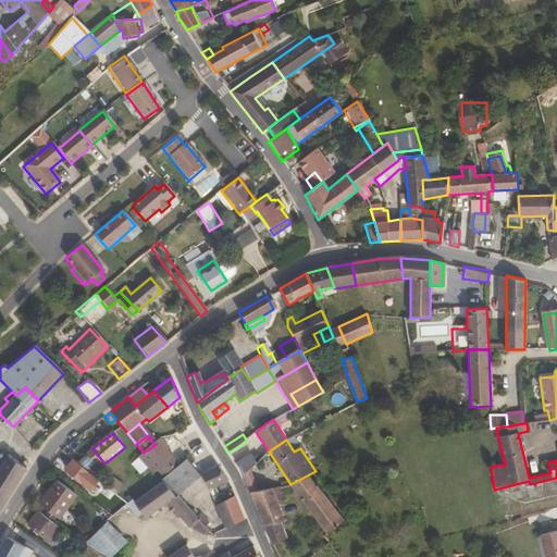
[(178,466),(168,450),(164,453),(155,445),(144,453),(151,461),(147,466),(153,472),(159,469),(165,475),(178,466)]
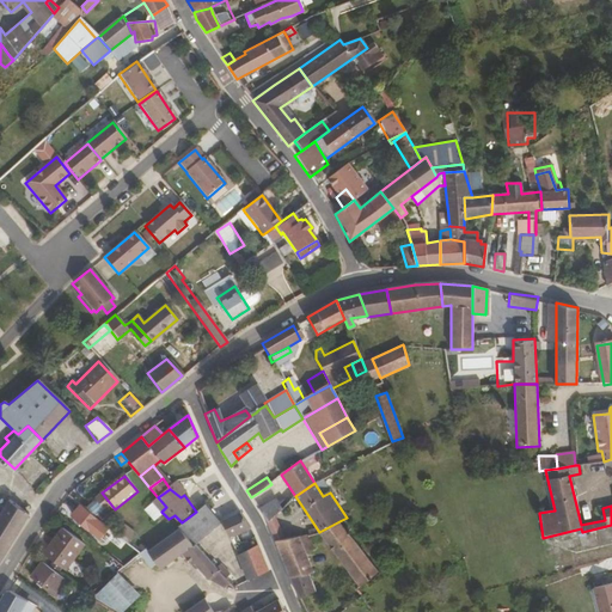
[(166,507),(158,497),(157,496),(150,502),(160,513),(161,512),(166,507)]
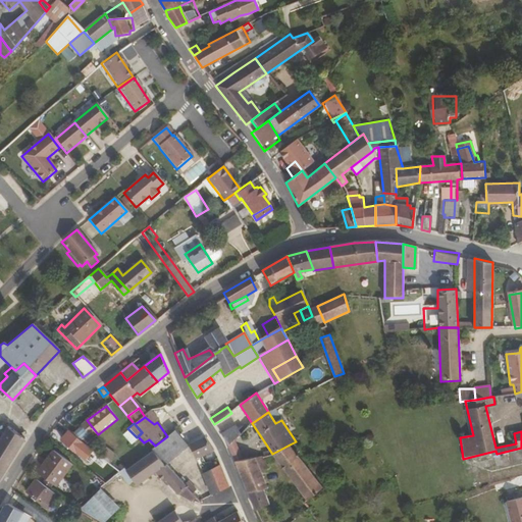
[(243,433),(236,424),(220,433),(228,446),(235,441),(241,435),(243,433)]
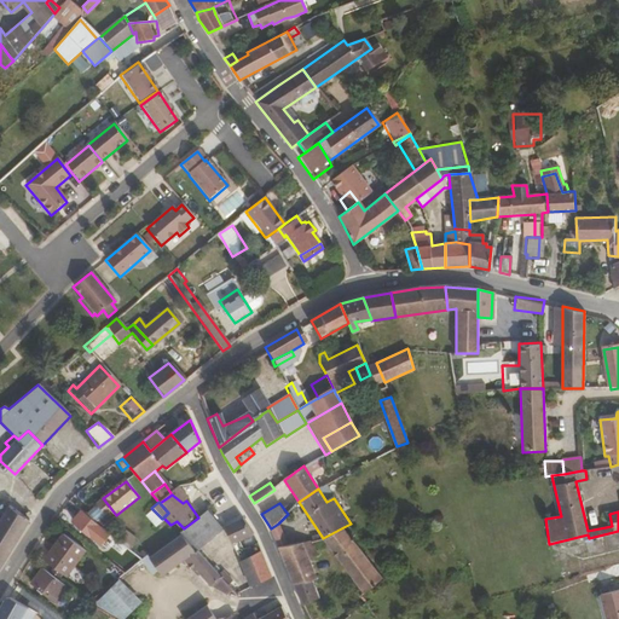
[(0,566),(28,521),(9,507),(0,518),(0,566)]
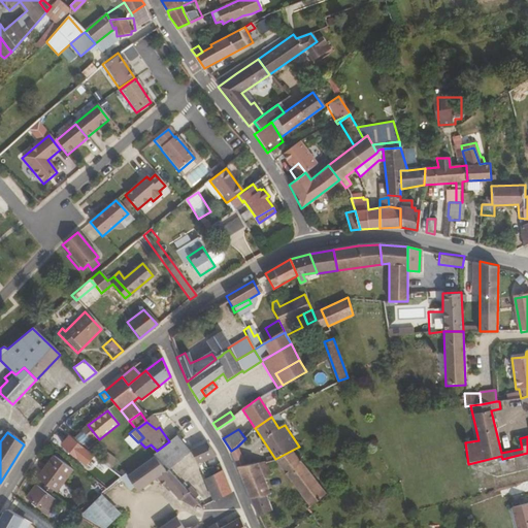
[(87,449),(69,435),(62,444),(78,458),(87,449)]
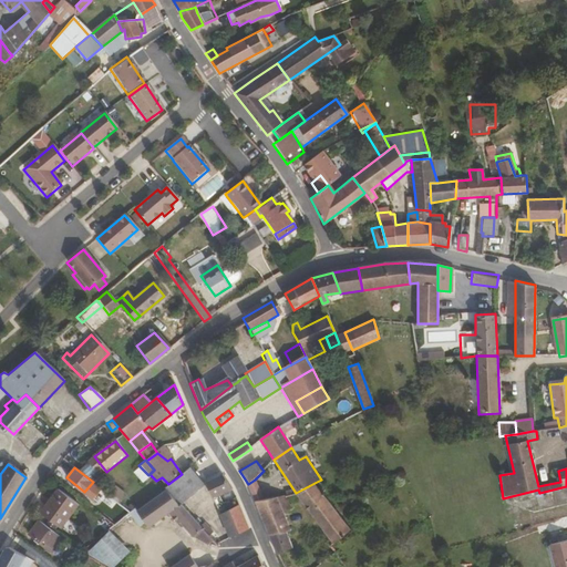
[(205,483),(191,467),(182,474),(168,484),(166,486),(168,490),(179,505),(182,504),(205,483)]
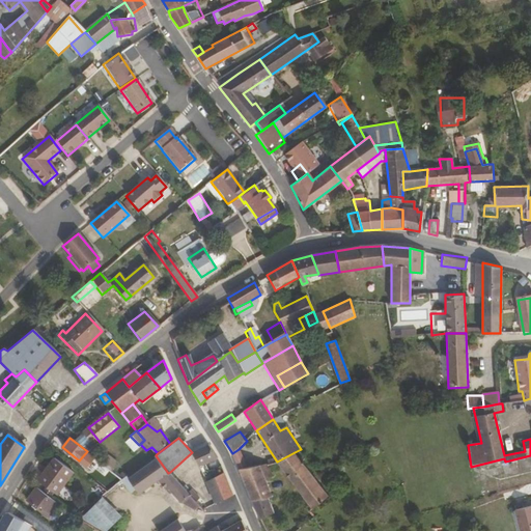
[(218,459),(208,445),(192,452),(207,481),(213,479),(211,473),(210,471),(207,472),(204,466),(218,459)]
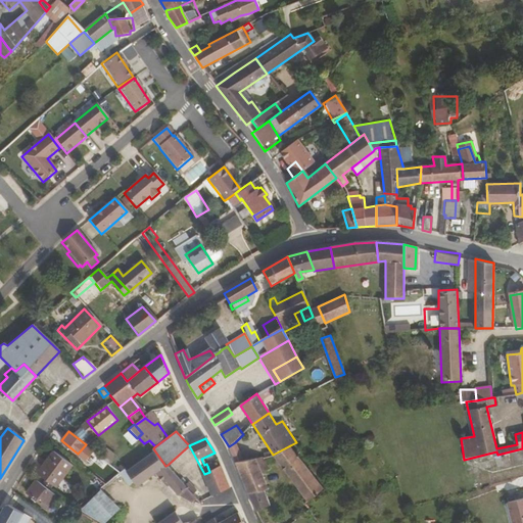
[(244,462),(235,442),(229,446),(236,464),(244,462)]
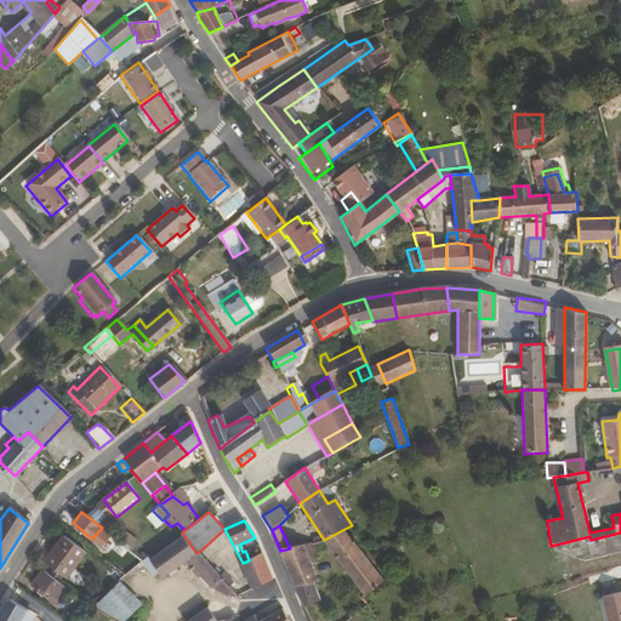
[(365,557),(345,529),(324,540),(366,596),(383,581),(365,557)]
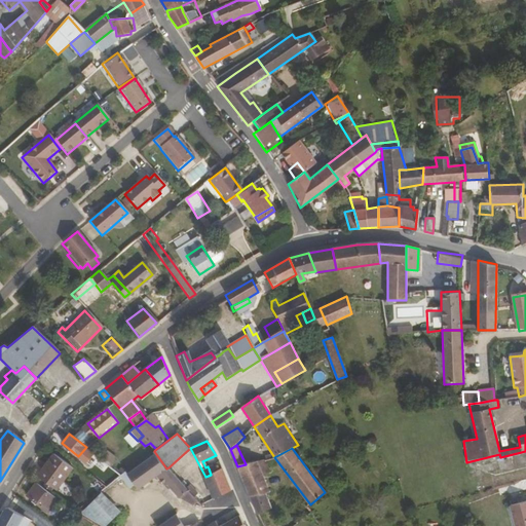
[(73,468),(54,454),(46,465),(64,479),(73,468)]
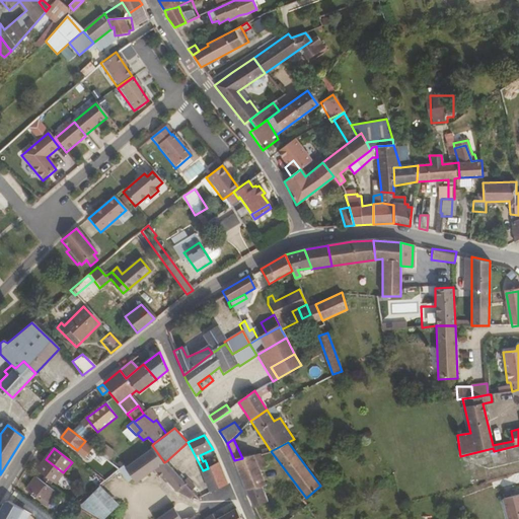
[(154,469),(164,462),(154,448),(127,466),(125,463),(119,467),(118,468),(128,482),(134,478),(137,483),(154,469)]
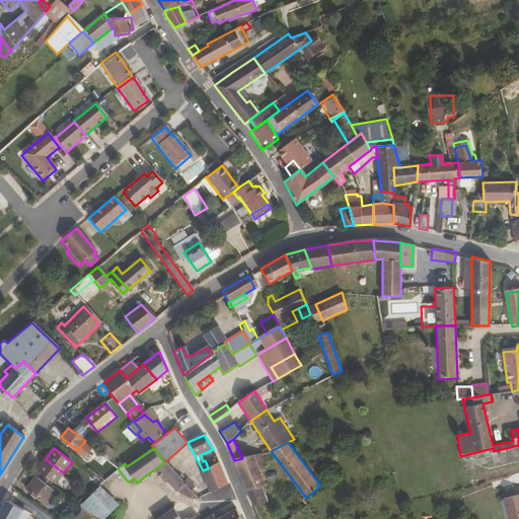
[(267,485),(254,455),(242,458),(234,460),(254,508),(268,503),(262,488),(267,485)]
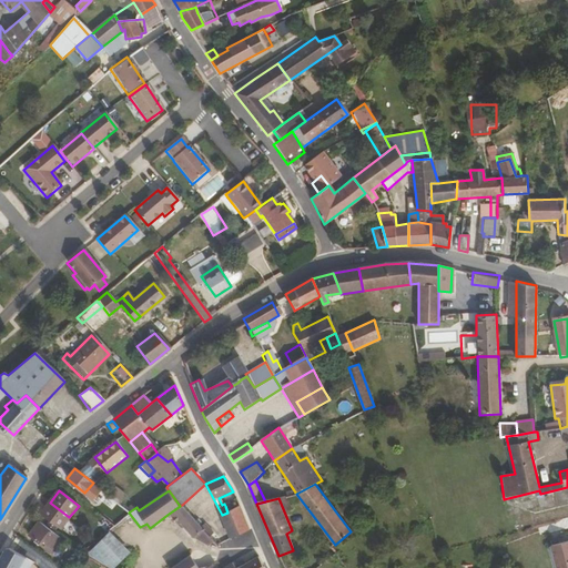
[(240,507),(236,500),(225,506),(227,513),(240,507)]
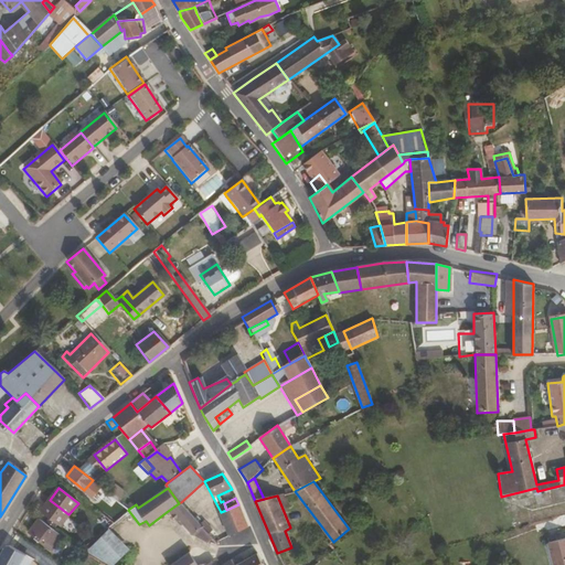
[(68,514),(50,500),(40,512),(59,526),(68,514)]
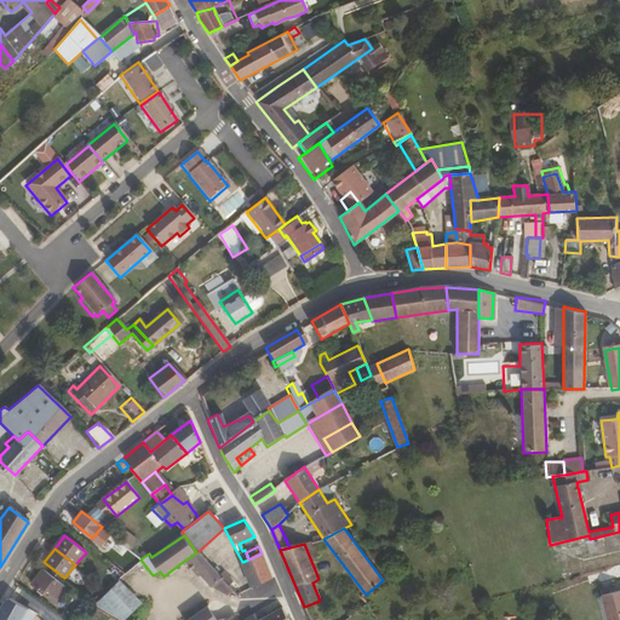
[(219,575),(199,551),(196,552),(184,561),(195,574),(199,572),(211,586),(228,597),(234,592),(229,587),(235,584),(224,572),(219,575)]
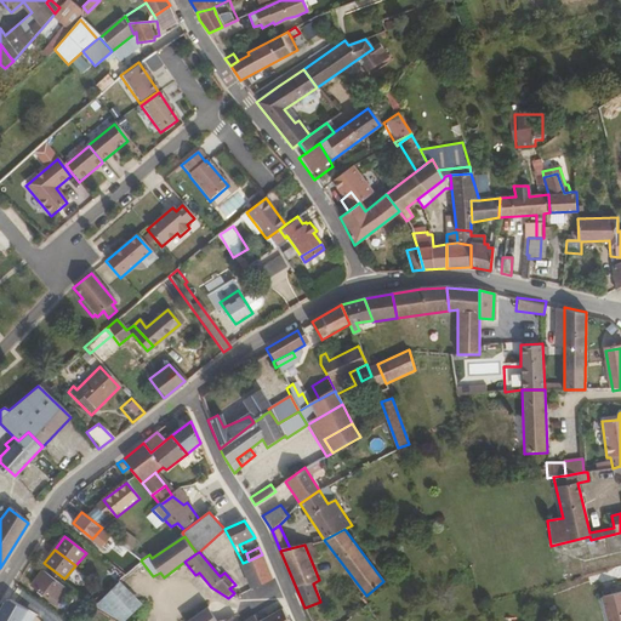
[(141,560),(142,559),(134,553),(117,568),(125,575),(141,560)]
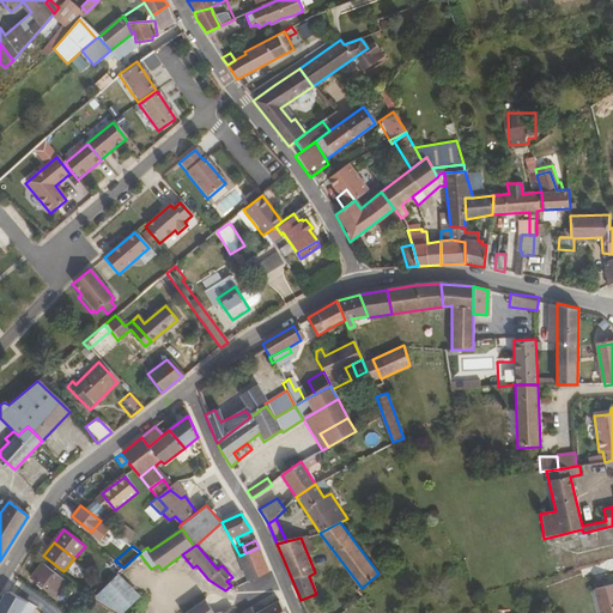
[(268,572),(259,547),(246,553),(240,556),(249,582),(268,572)]
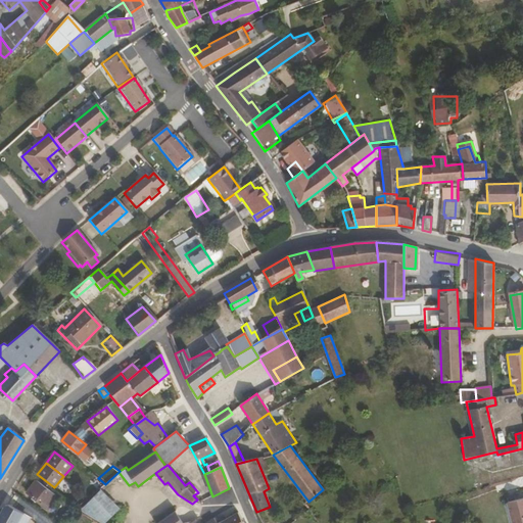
[(56,495),(36,481),(26,493),(46,509),(56,495)]
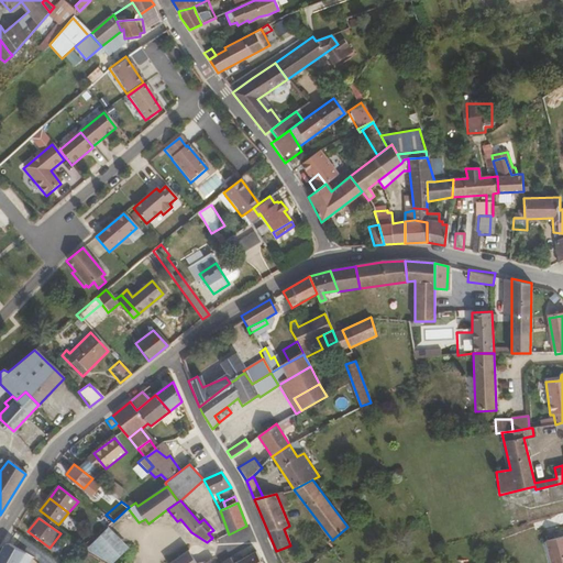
[(107,562),(112,562),(127,548),(106,527),(102,530),(86,551),(107,562)]
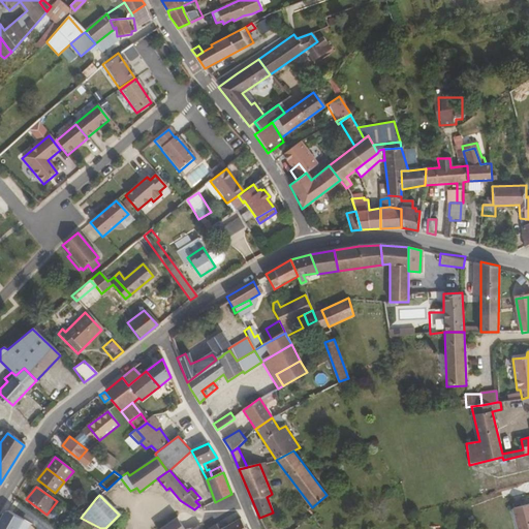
[(528,528),(528,504),(511,508),(516,528),(528,528)]
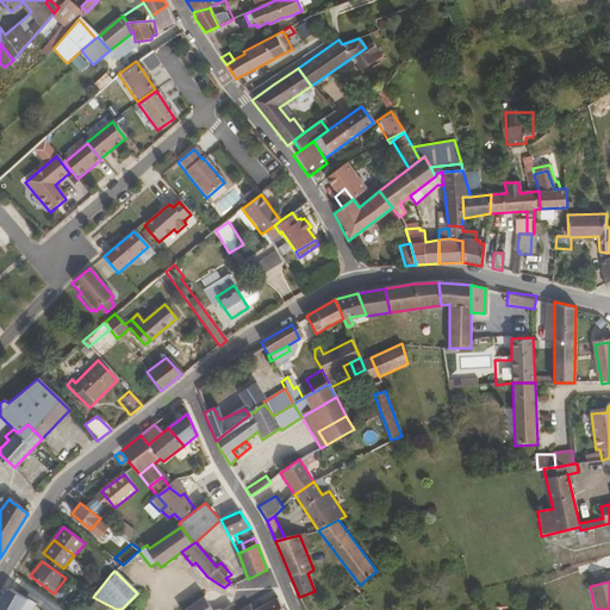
[(0,609),(22,609),(27,601),(10,590),(5,590),(0,598),(0,609)]
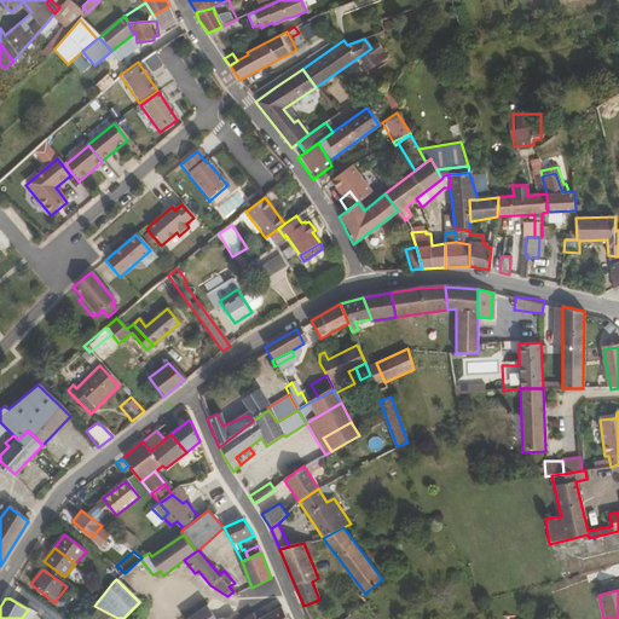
[(218,618),(208,605),(186,618),(218,618)]
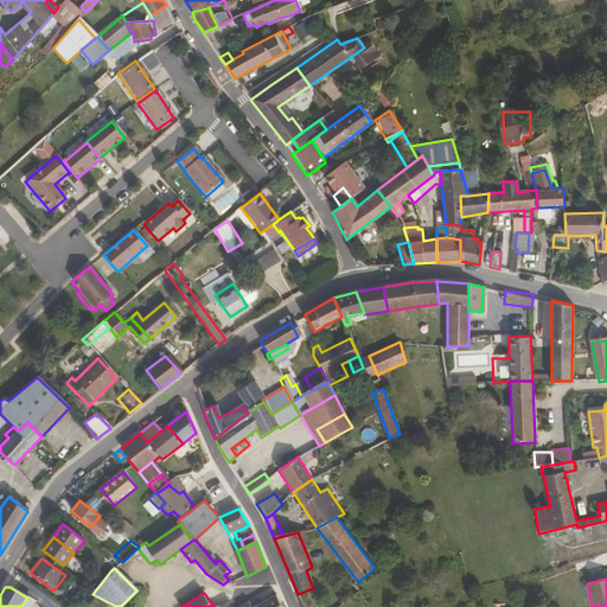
[(282,606),(276,596),(256,606),(282,606)]
